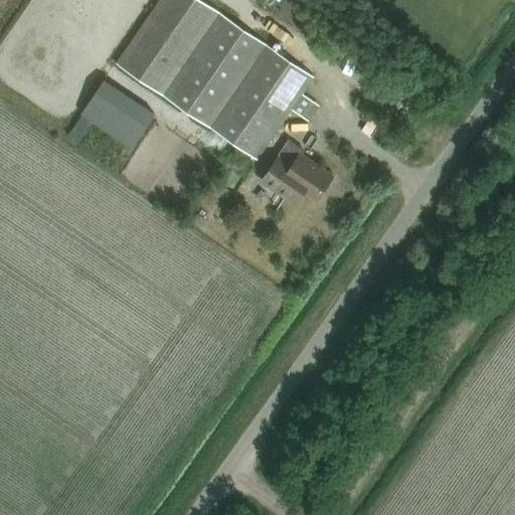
[(203,0),(160,0),(118,62),(260,159),(294,109),(311,121),(321,106),(304,94),(316,76),(203,0)]
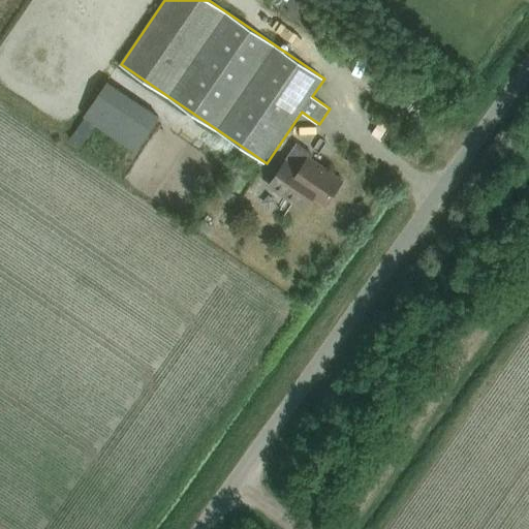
[(364,44),(356,40),(348,54),(355,58),(364,44)]
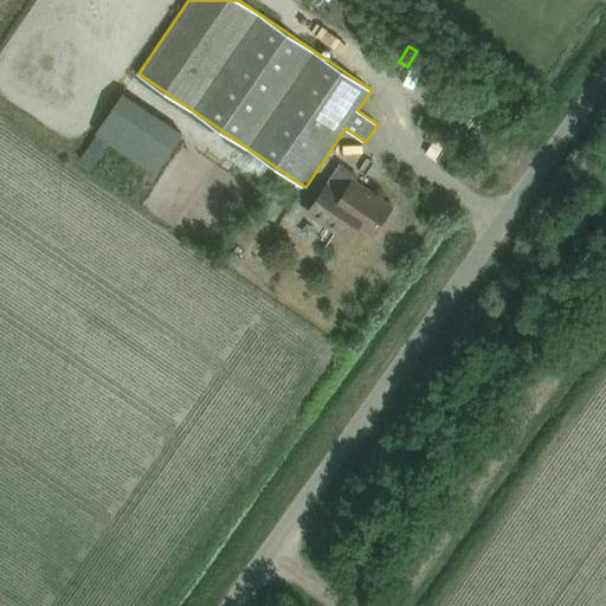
[(155,174),(182,134),(123,94),(96,134),(155,174)]
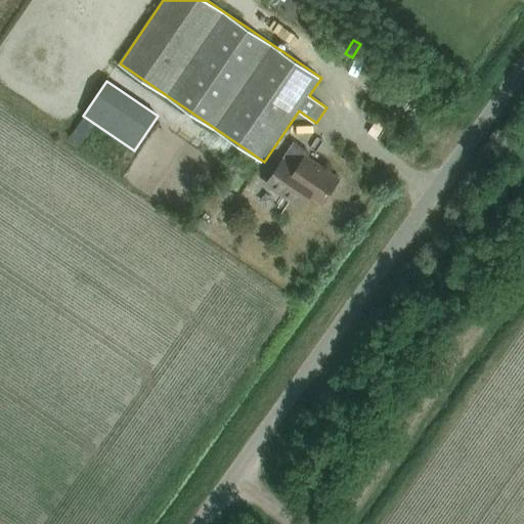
[(301,207),(309,194),(322,204),(339,179),(307,158),(310,154),(295,143),(268,183),(301,207)]
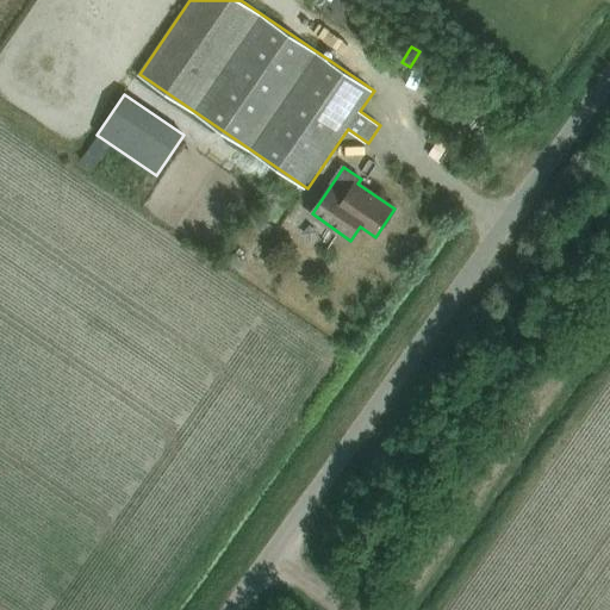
[(229,260),(241,271),(247,263),(235,253),(229,260)]
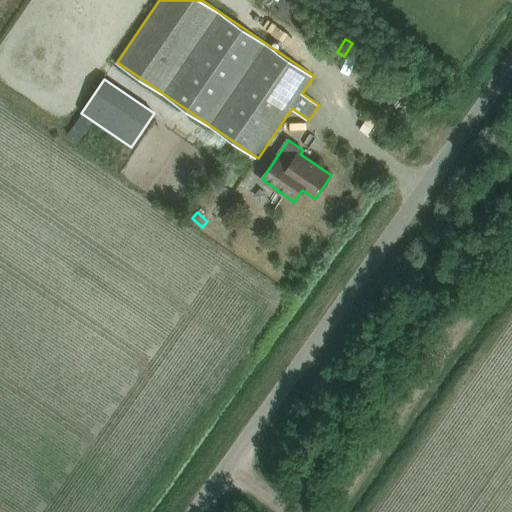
All buildings are outlined.
